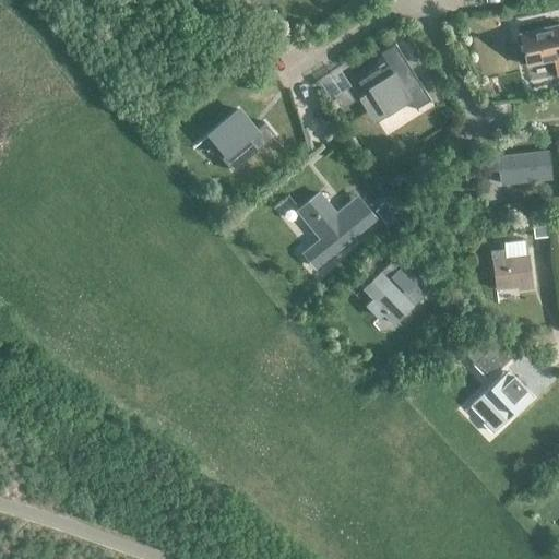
[(558,23),(519,33),(525,64),(552,59),(556,75),(558,74),(558,23)]
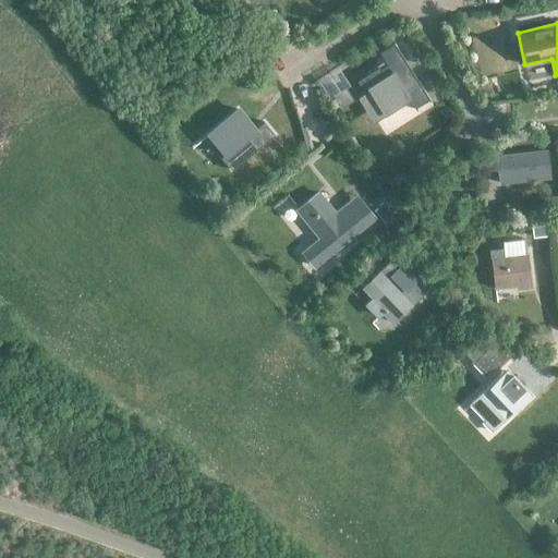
[(429,100),(431,99),(395,43),(380,52),(388,64),(380,69),(378,65),(356,80),(365,93),(358,97),(373,120),(409,97),(416,109),(417,108),(416,107),(428,98),(429,100)]
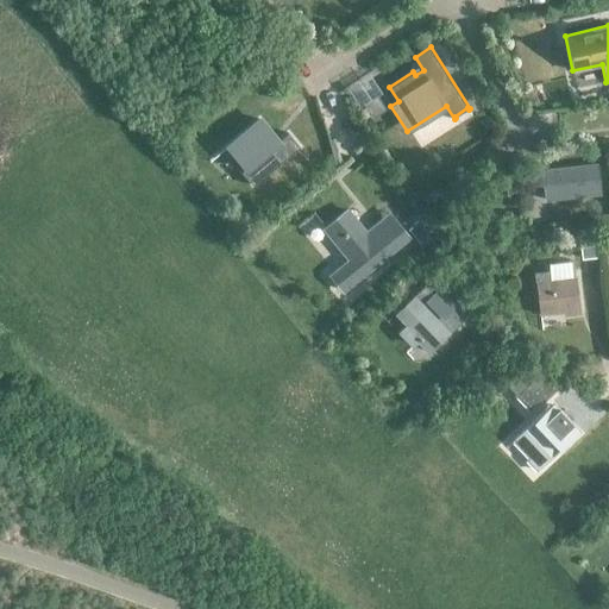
[(233,140),(227,146),(245,169),(242,173),(252,187),(300,148),(288,133),(278,142),(259,119),(233,140)]
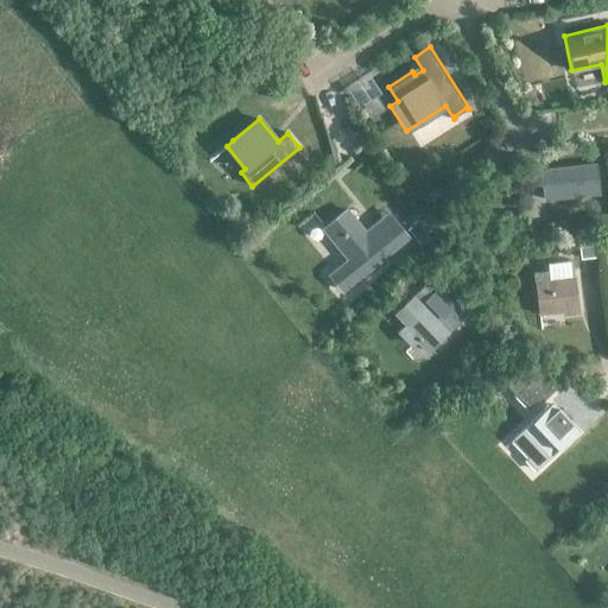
[(546,163),(530,165),(532,184),(543,183),(544,197),(569,195),(568,188),(584,185),(584,184),(595,183),(594,165),(582,166),(582,164),(546,168),(546,163)]
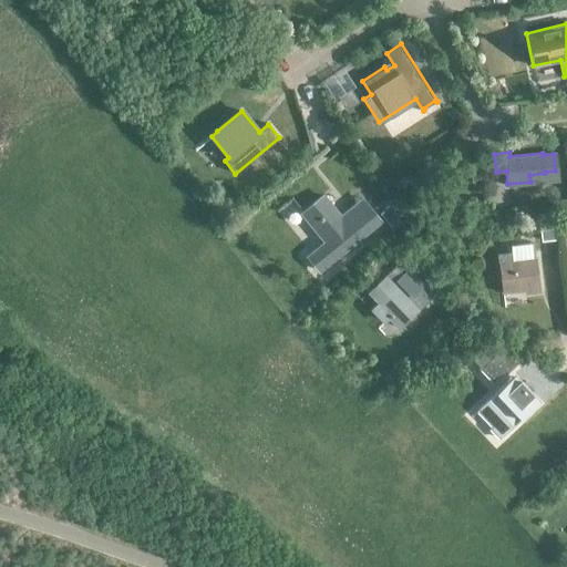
[(302,213),(326,241),(308,257),(319,270),(366,233),(354,218),(348,225),(323,195),(302,213)]
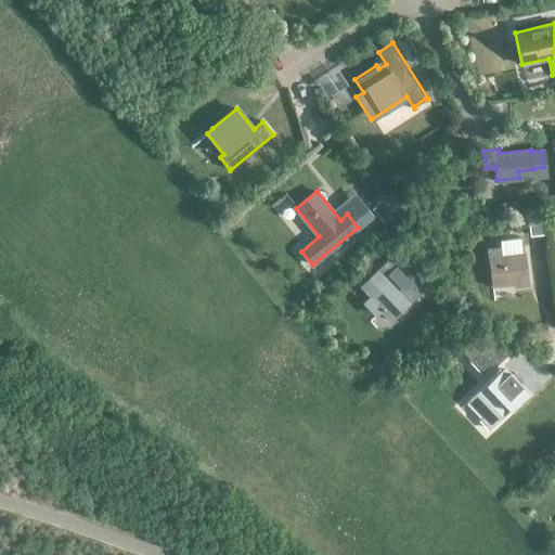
[(514,286),(527,284),(524,253),(489,256),(492,285),(514,283),(514,286)]
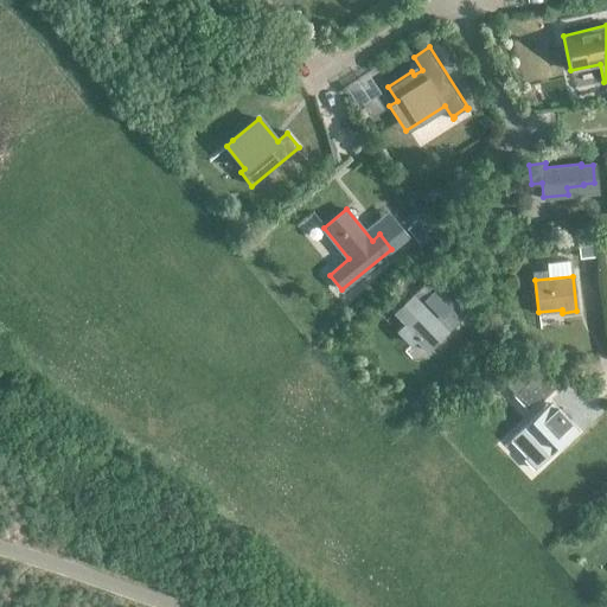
[(428,351),(461,318),(451,308),(457,301),(439,285),(436,288),(427,281),(395,312),(406,324),(398,331),(411,344),(416,339),(428,351)]
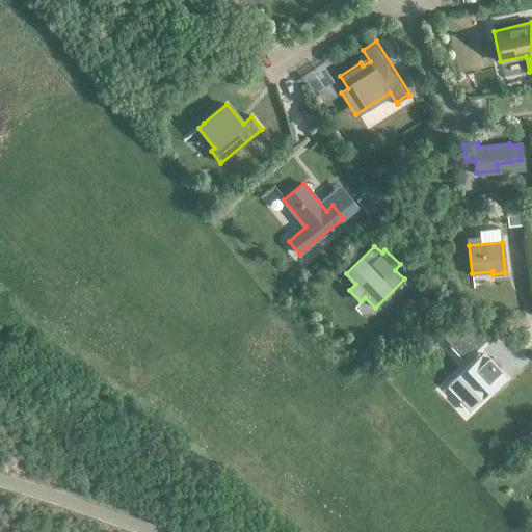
[(457,340),(452,345),(461,356),(472,347),(475,349),(485,339),(473,325),(457,340)]
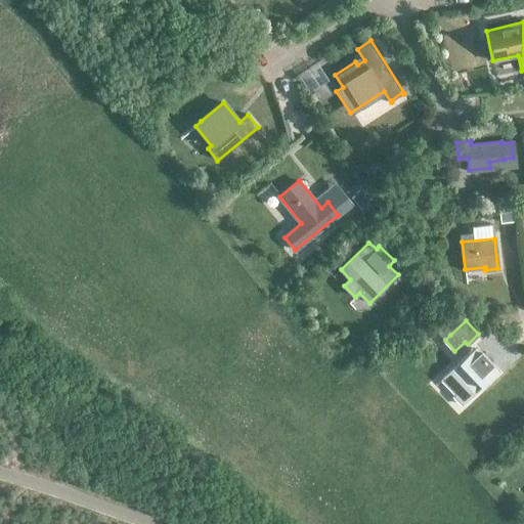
[(472,348),(462,358),(441,378),(455,392),(453,395),(463,404),(495,373),(472,348)]
